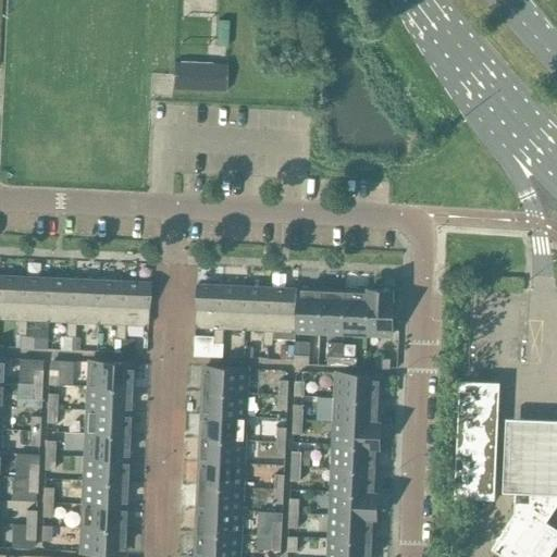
[(217,47),(227,47),(229,21),(218,20),(217,47)]
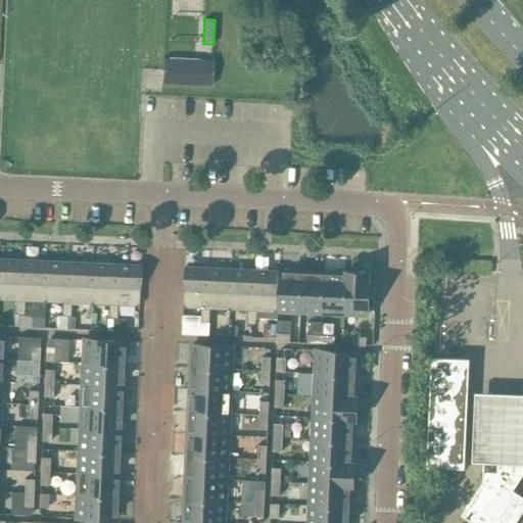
[(212,60),(194,60),(162,58),(161,84),(211,86),(212,60)]
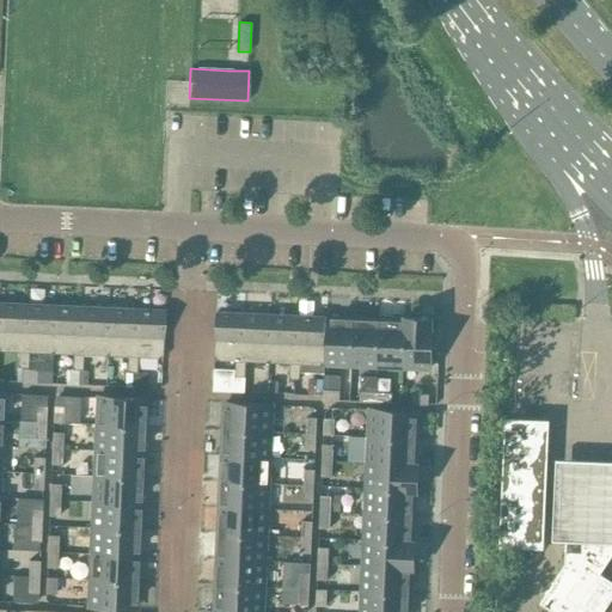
[(0,350),(18,352),(18,359),(29,360),(29,352),(23,352),(25,304),(0,301),(0,350)]
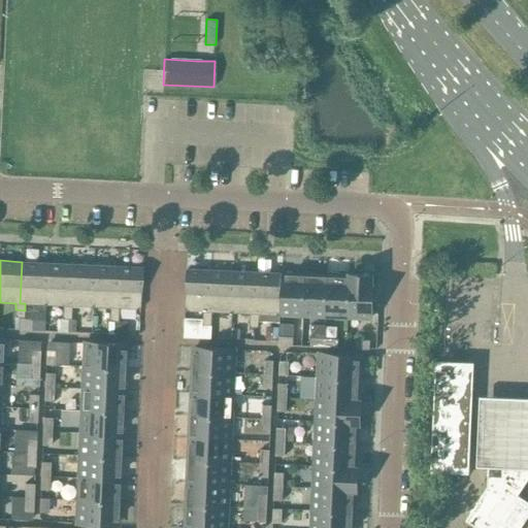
[(25,303),(43,304),(45,263),(41,263),(22,262),(20,303),(25,303)]
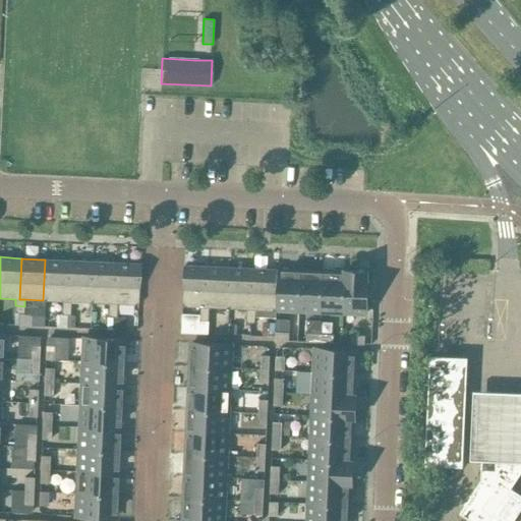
[(68,261),(45,259),(43,300),(62,301),(61,308),(70,308),(70,302),(66,301),(68,261)]
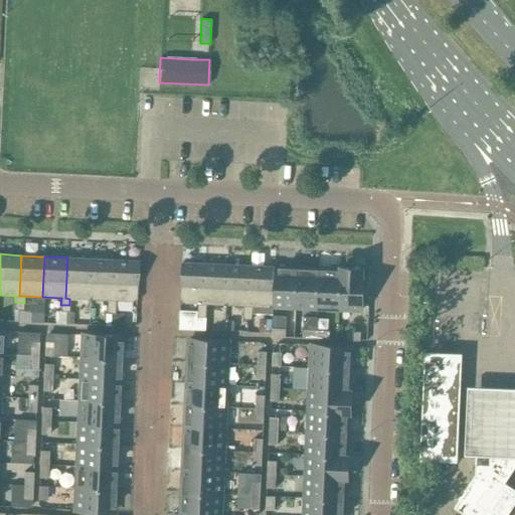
[(69,299),(89,299),(91,259),(67,258),(65,298),(69,299)]
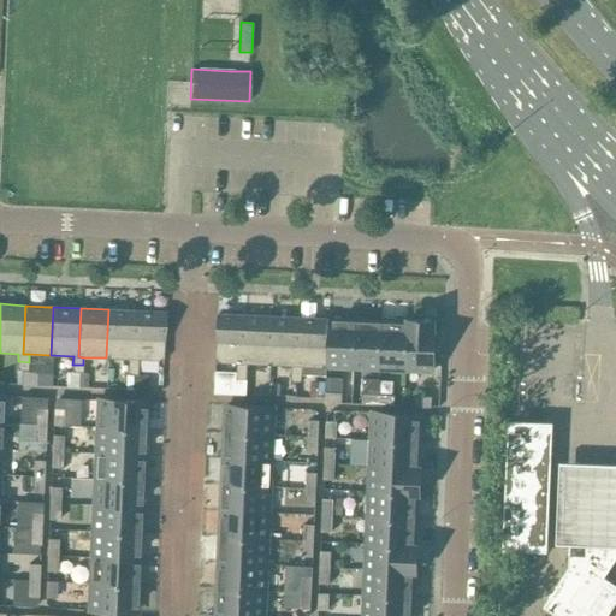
[(125,311),(108,309),(106,357),(110,357),(128,359),(128,367),(137,367),(138,359),(132,359),(135,311),(125,311)]
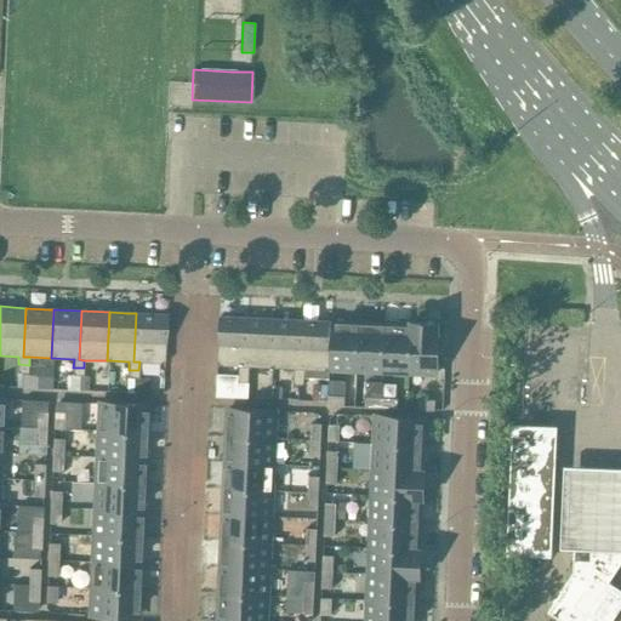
[(140,362),(148,363),(164,363),(166,314),(157,314),(136,313),(134,362),(140,362)]
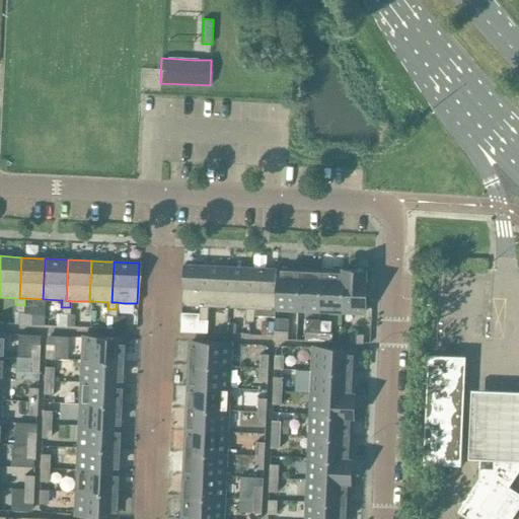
[(203,265),(183,265),(181,305),(200,306),(199,312),(208,313),(208,306),(204,306),(206,266),(203,265)]
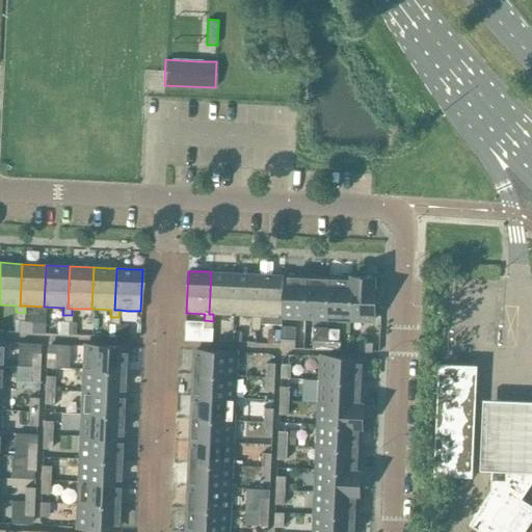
[(211,272),(209,314),(213,314),(233,315),(235,273),(211,272)]
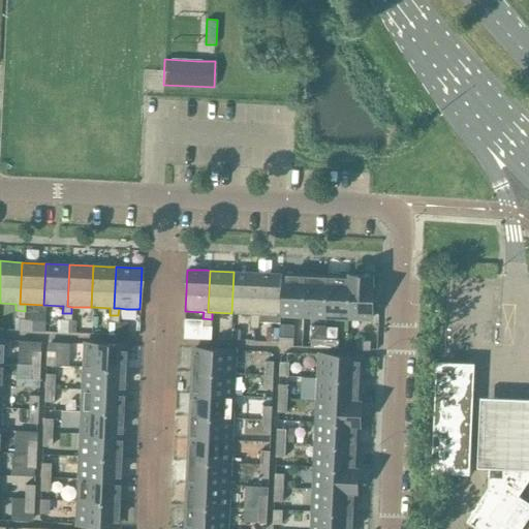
[(256,273),(234,272),(231,313),(250,314),(250,321),(258,321),(259,314),(254,314),(256,273)]
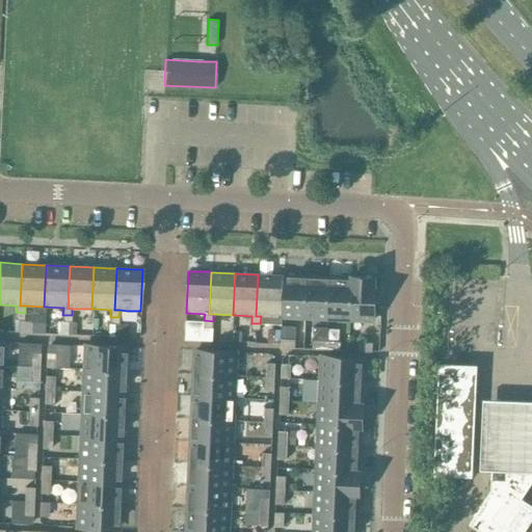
[(283,317),(283,316),(282,316),(284,275),(258,274),(256,316),(261,316),(283,317)]
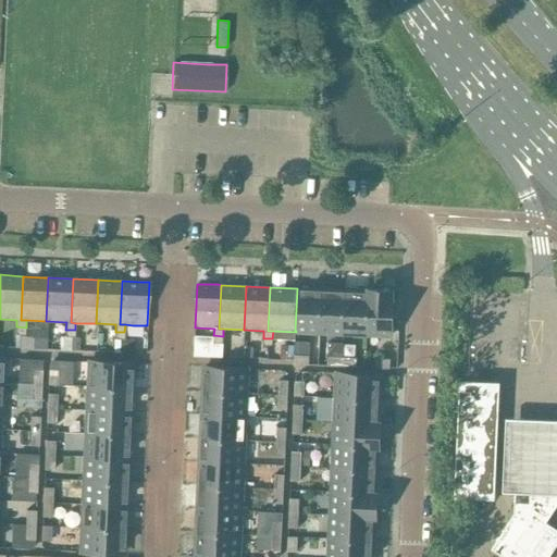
[(297,288),(295,331),(296,331),(320,332),(321,289),(297,288)]
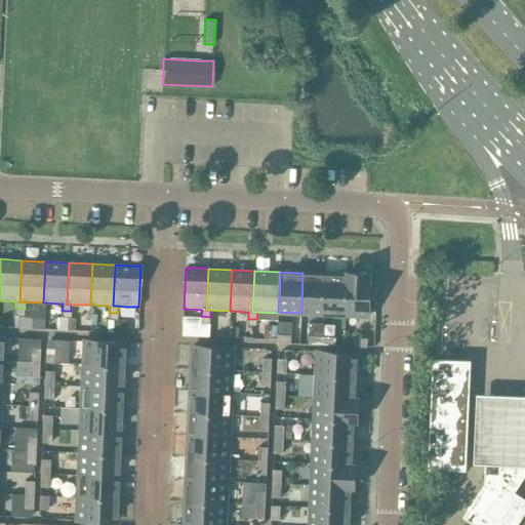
[(347,272),(347,275),(329,275),(325,274),(323,314),(346,315),(348,272),(347,272)]
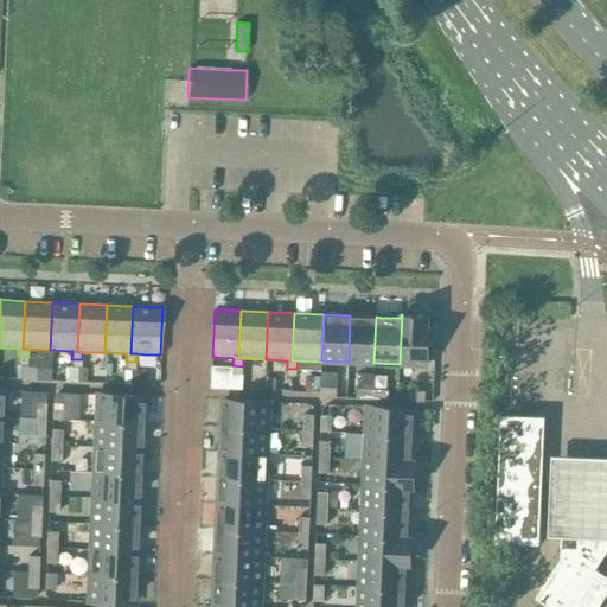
[(427,365),(428,325),(429,315),(426,315),(402,314),(400,364),(427,365)]
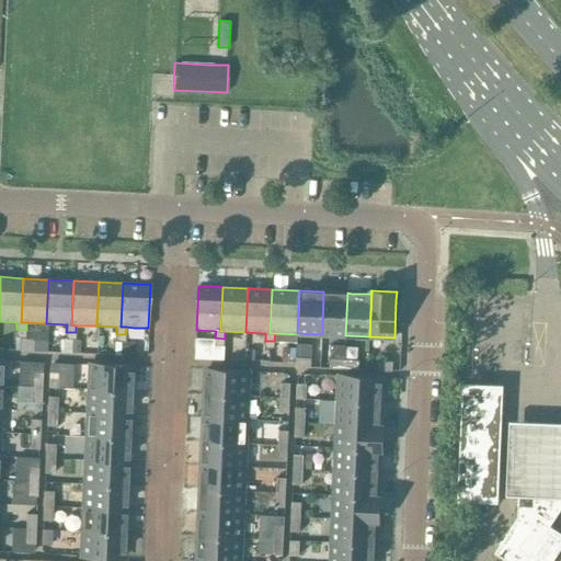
[(323,292),(322,334),(345,335),(347,293),(340,293),(323,292)]
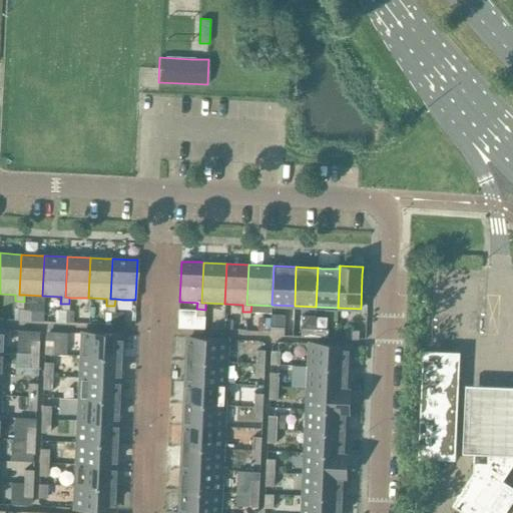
[(24,303),(24,302),(15,301),(15,308),(19,308),(18,321),(23,321),(23,308),(24,303)]
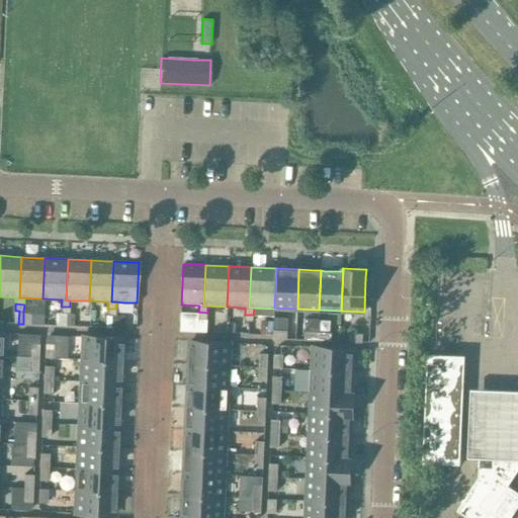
[(23,311),(23,324),(44,325),(45,307),(24,306),(23,311)]
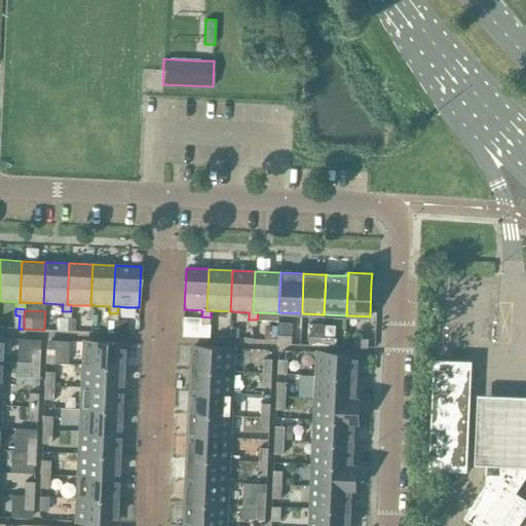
[(211,324),(211,317),(201,316),(201,318),(201,324),(207,324),(205,337),(210,337),(211,324)]
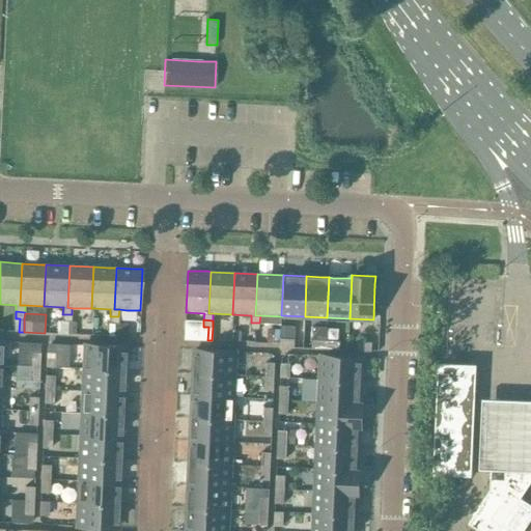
[(186,320),(185,339),(207,340),(208,327),(203,327),(203,322),(186,320)]
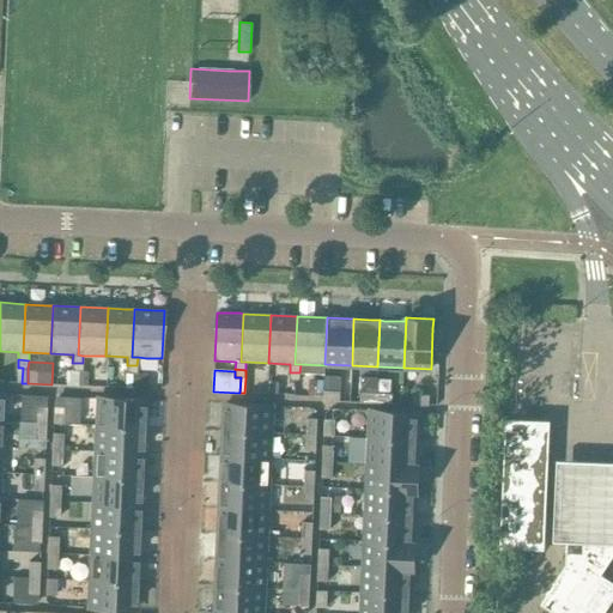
[(309,378),(309,396),(323,396),(323,380),(309,378)]
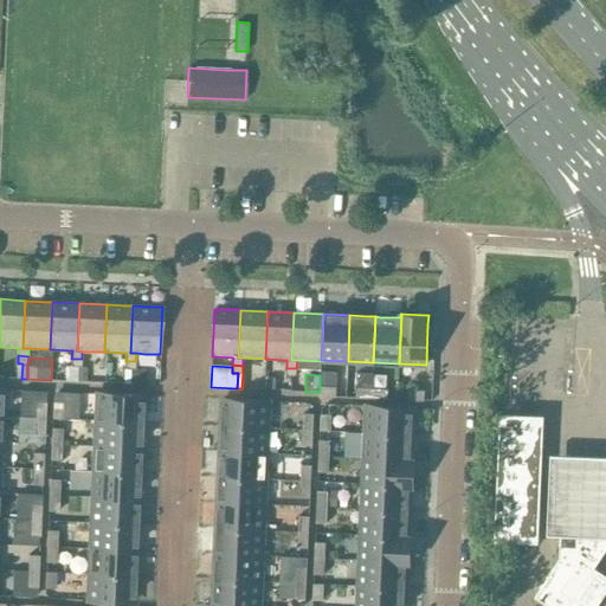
[(276,389),(276,378),(266,378),(265,388),(276,389)]
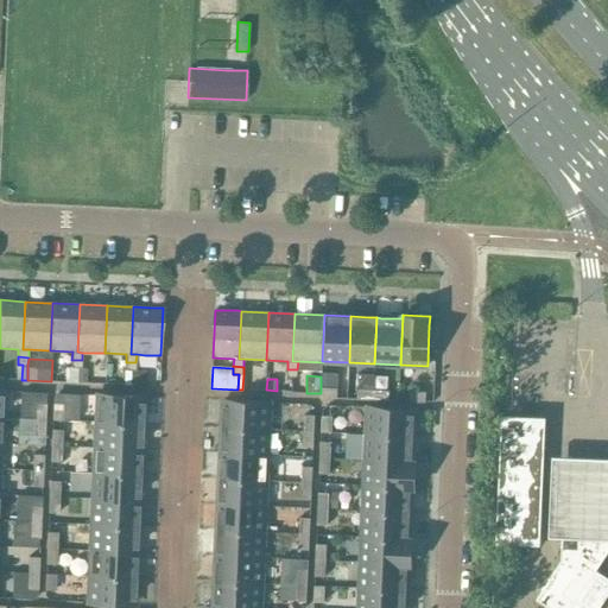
[(321,398),(337,398),(337,387),(322,387),(321,398)]
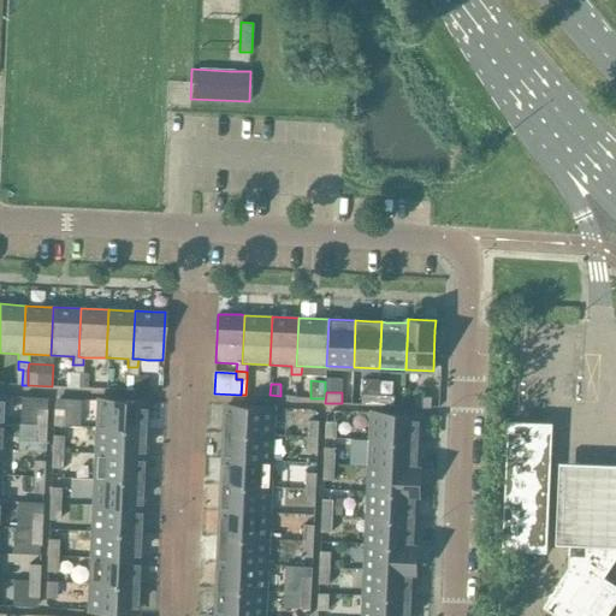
[(362,394),(362,404),(378,406),(378,395),(362,394)]
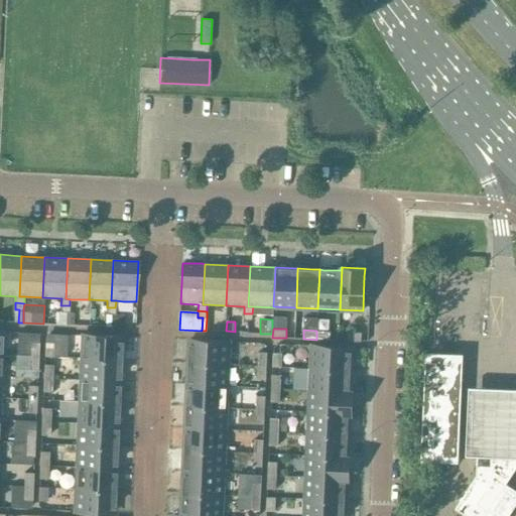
[(331,340),(331,331),(316,331),(316,340),(331,340)]
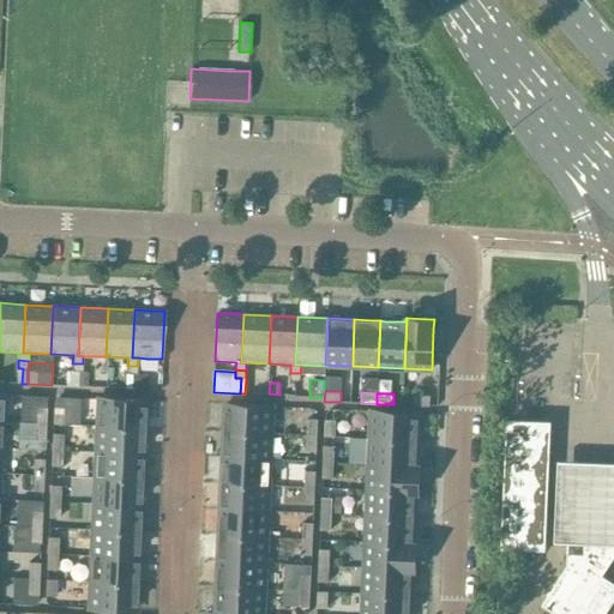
[(414,405),(431,407),(431,396),(414,395),(414,405)]
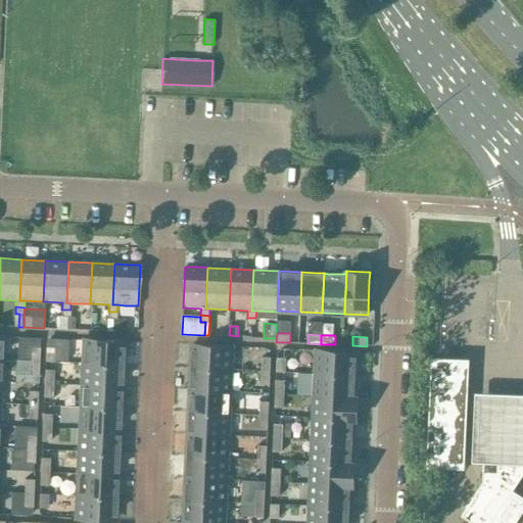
[(83,362),(123,364),(123,361),(124,341),(84,339),(83,362)]
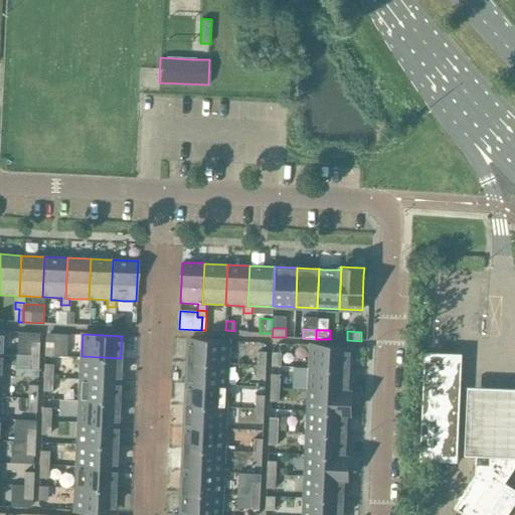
[(228,341),(189,339),(188,361),(227,363),(228,341)]
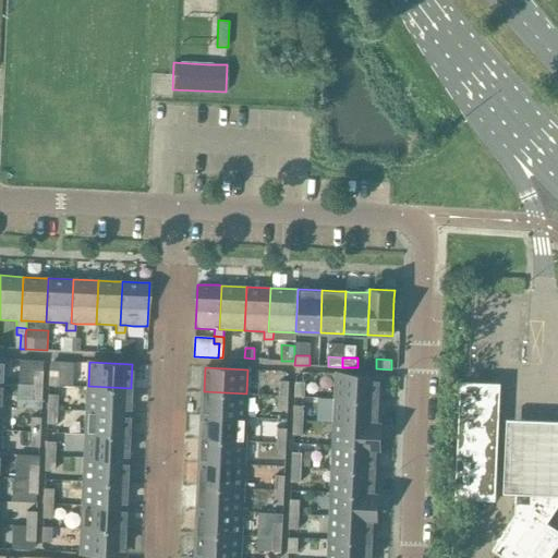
[(43,371),(33,370),(32,385),(41,385),(43,371)]
